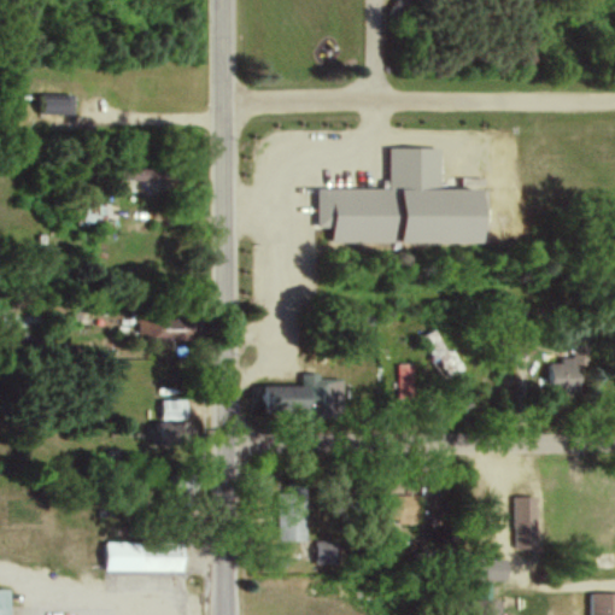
[(40,116),(75,116),(75,97),(40,95),(40,116)]
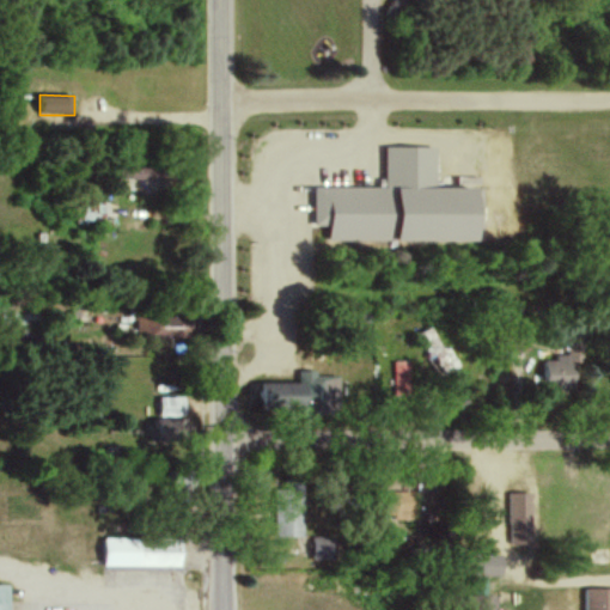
[(331,241),(483,242),(483,189),(439,189),(440,148),(388,148),(386,189),(317,188),(316,227),(331,227),(331,241)]
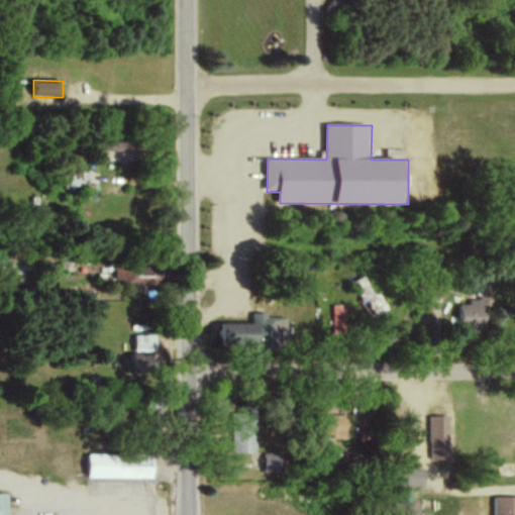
[(353,282),(364,304),(367,302),(374,317),(389,310),(381,292),(375,295),(366,277),(353,282)]
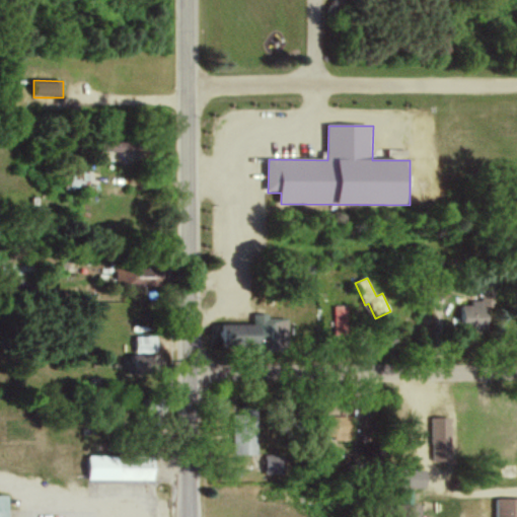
[(491,294),(483,294),(483,301),(473,301),(473,306),(462,306),(463,328),(492,328),(491,294)]
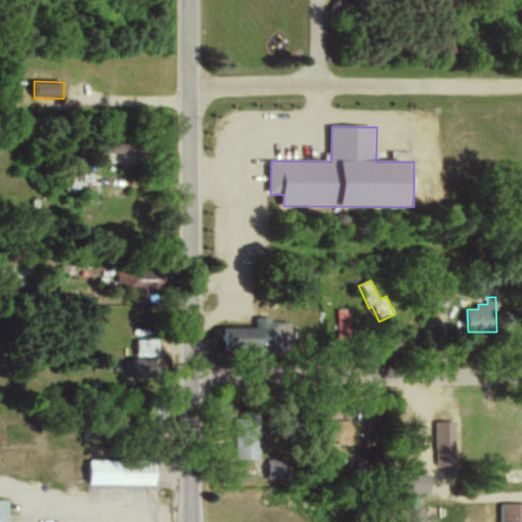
[(352,341),(352,309),(339,309),(339,340),(352,341)]
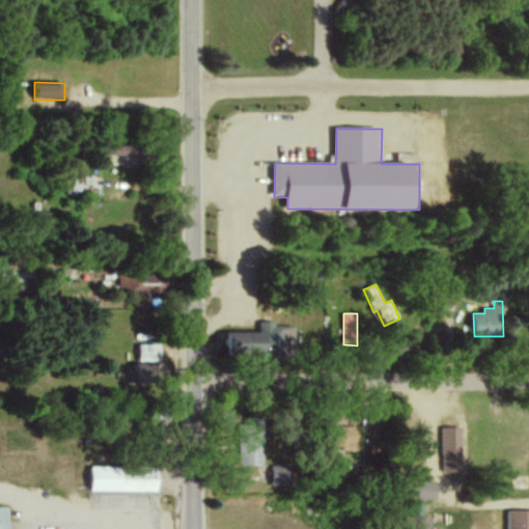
[(229,333),(229,361),(297,360),(297,327),(277,328),(277,322),(260,323),(260,333),(229,333)]
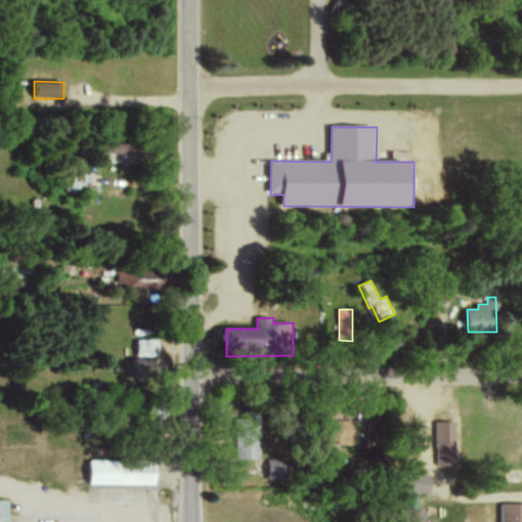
[(137,341),(138,357),(159,356),(159,340),(137,341)]
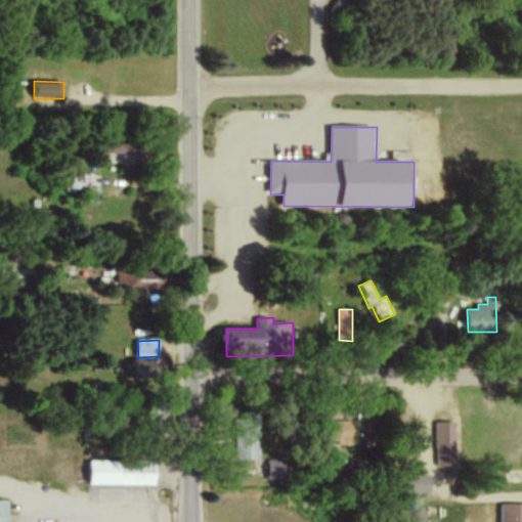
[(155,357),(131,362),(135,381),(159,376),(155,357)]
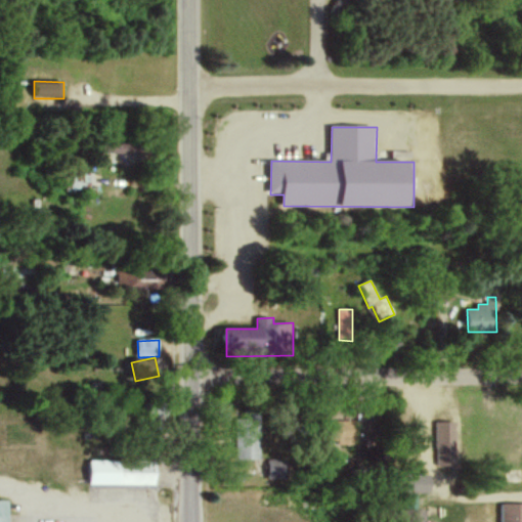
[(261,460),(261,417),(236,418),(237,461),(261,460)]
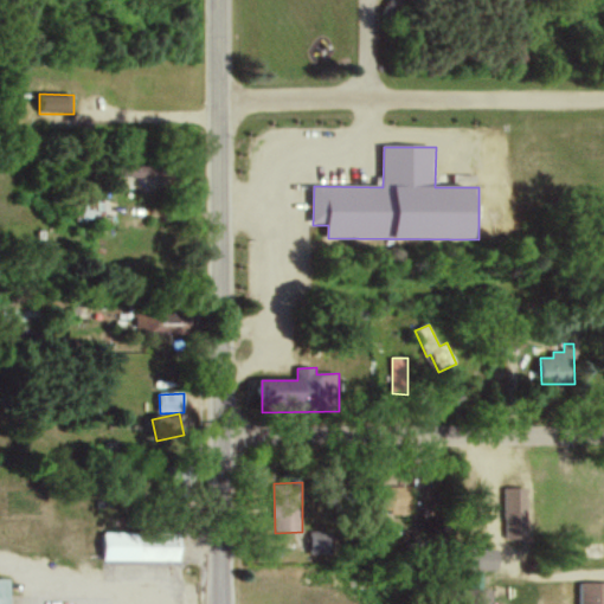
[(384,514),(416,514),(415,487),(383,488),(384,514)]
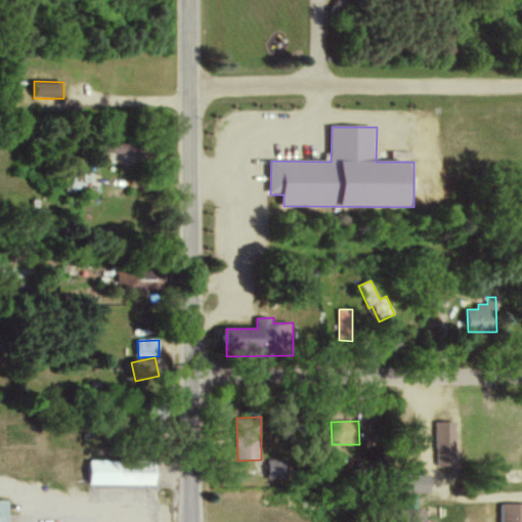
[(459,467),(457,423),(437,423),(439,467),(459,467)]
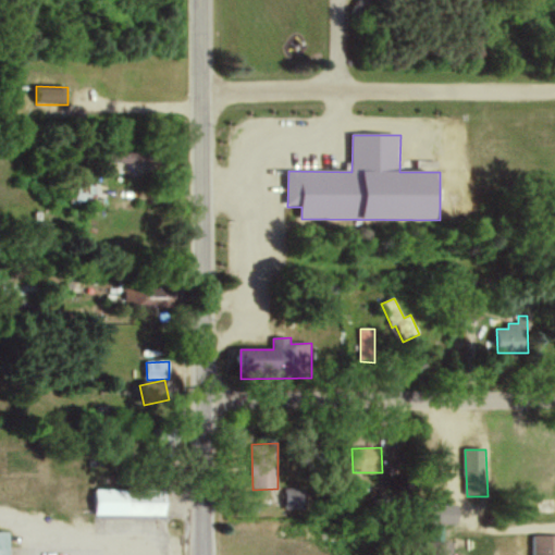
[(168,491),(98,490),(97,516),(168,517),(168,491)]
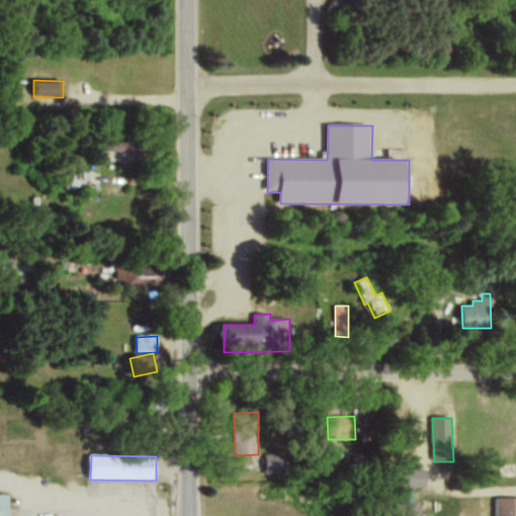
[(283,476),(284,455),(266,455),(266,476),(283,476)]
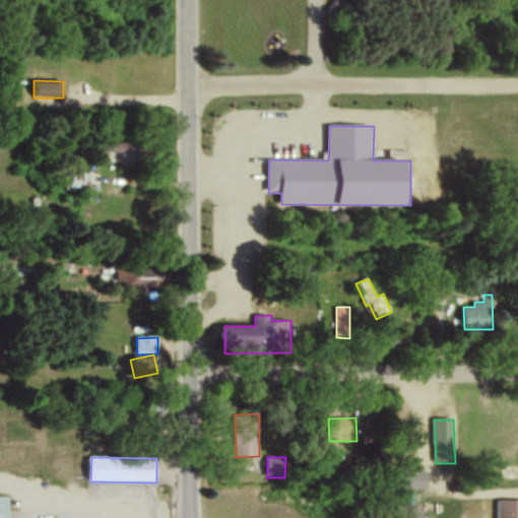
[(430,491),(430,472),(405,472),(405,490),(430,491)]
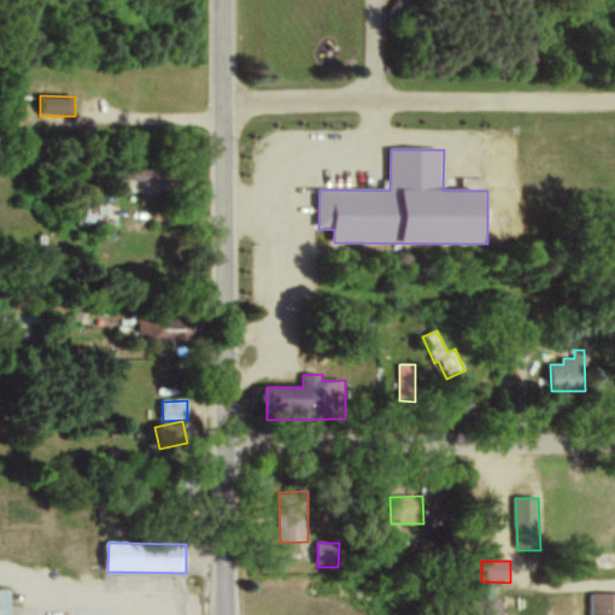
[(12,614),(12,590),(0,589),(0,614),(12,614)]
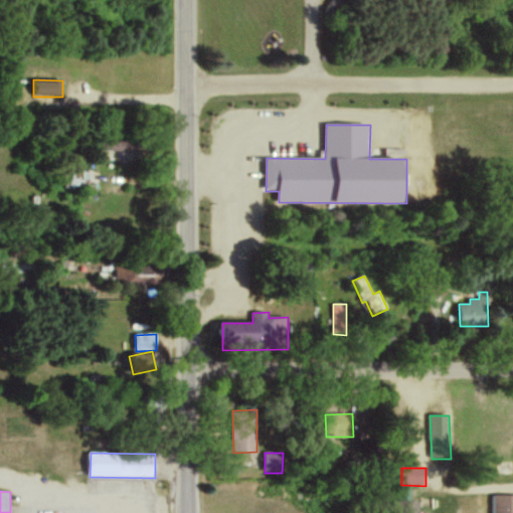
[(512,496),(494,496),(493,512),(512,512),(512,496)]
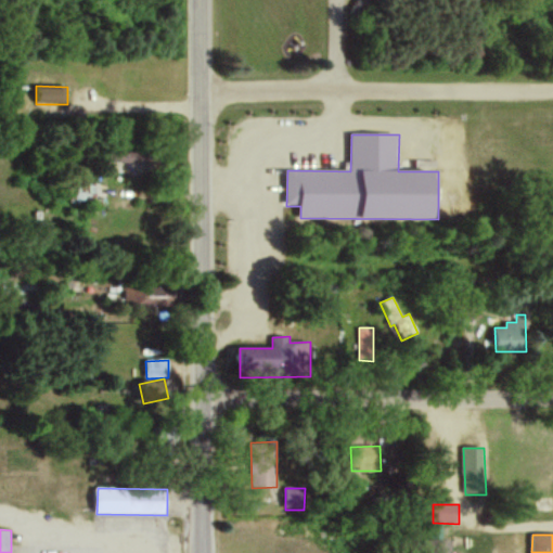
[(442,551),(442,552),(449,552),(450,540),(440,540),(440,541),(432,541),(431,550),(442,551)]
